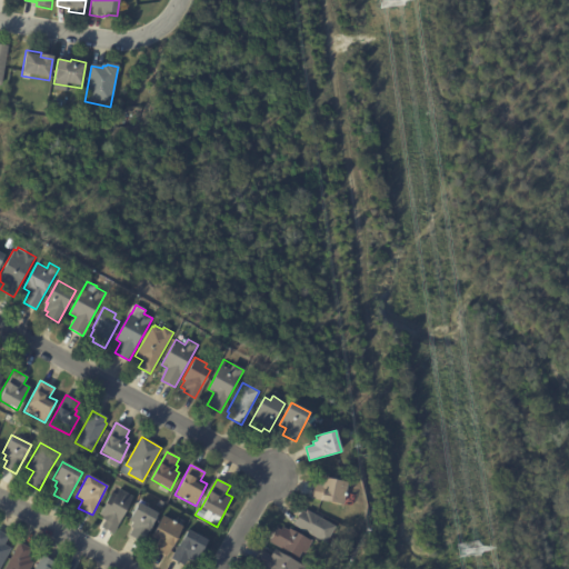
[(346,495),(343,505),(310,498),(313,485),(328,487),(329,479),(348,482),(346,495)]
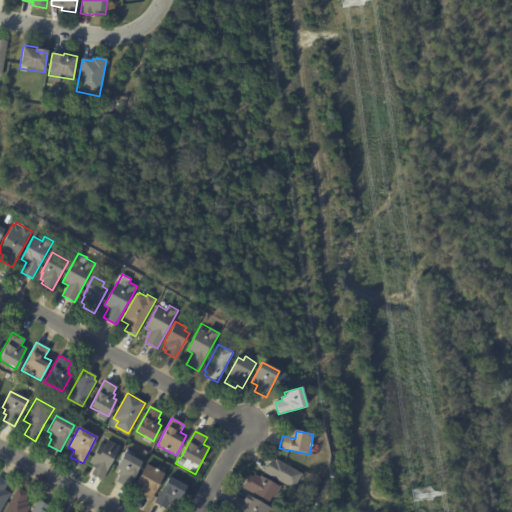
[(108,440),(120,447),(101,481),(91,475),(95,467),(89,464),(100,444),(104,446),(107,440),(108,440)]
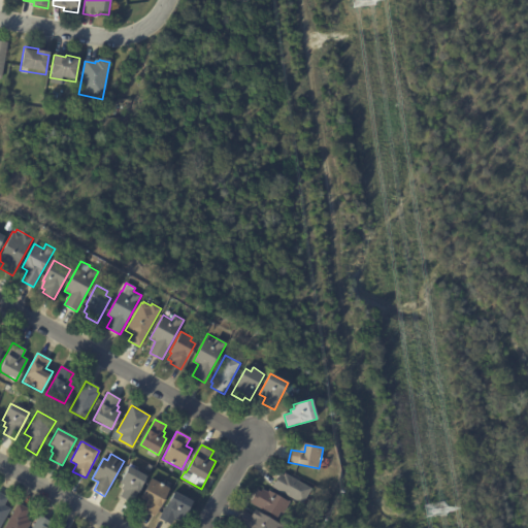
[(129,467),(145,476),(131,503),(120,497),(123,491),(121,489),(123,486),(120,484),(128,467),(129,467)]
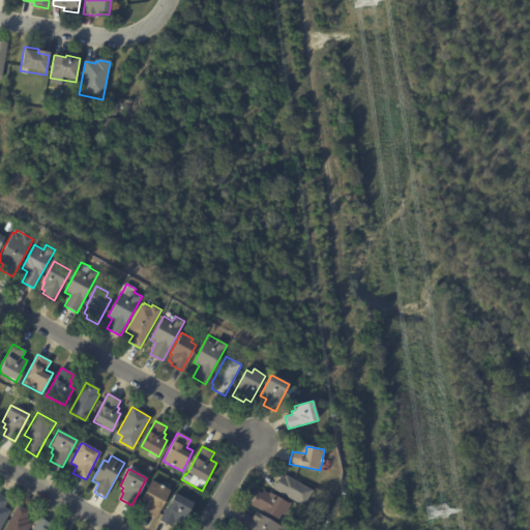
[(295,481),(313,491),(303,506),(273,489),(281,475),(285,477),(286,476),(295,481)]
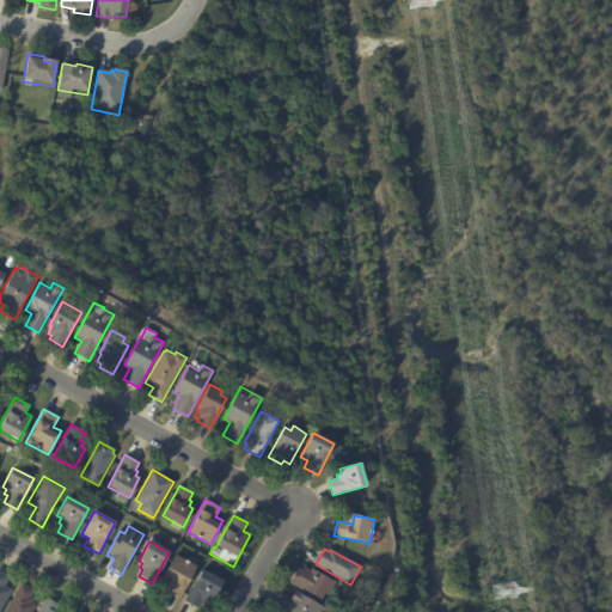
[(189,563),(196,567),(179,599),(165,592),(171,582),(164,577),(175,555),(189,563)]
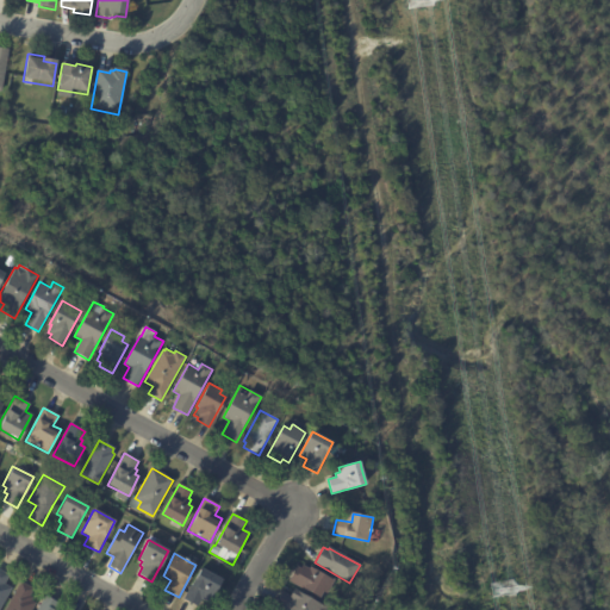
[(288,582),(297,566),(302,568),(304,564),(334,580),(323,601),(288,582)]
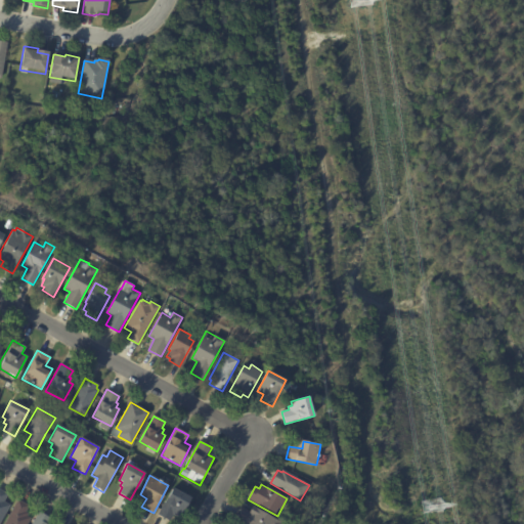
[(184,495),(190,498),(179,518),(173,515),(170,521),(158,514),(173,488),(184,495)]
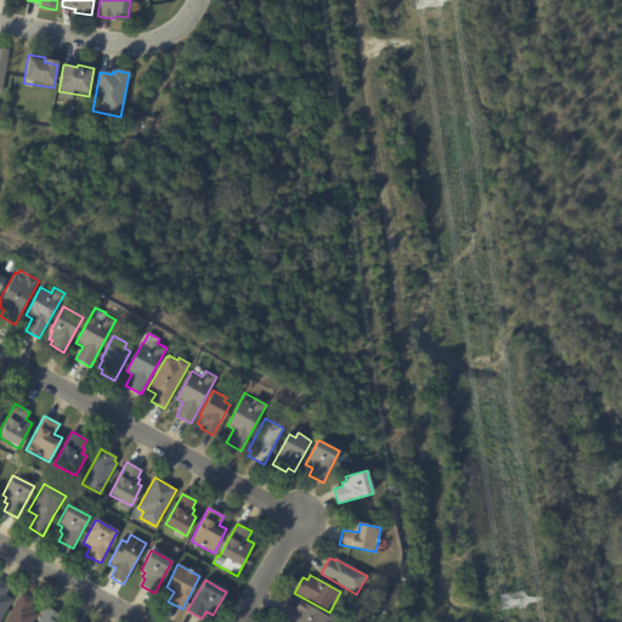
[(0,621),(0,582),(9,587),(4,595),(12,600),(0,621)]
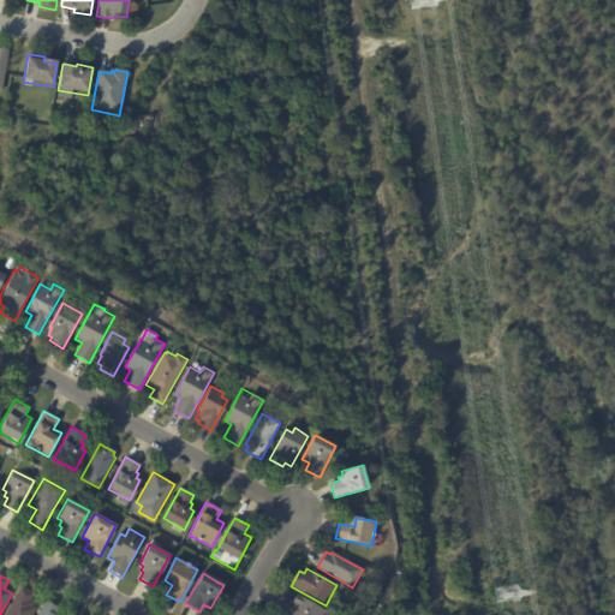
[(23,587),(34,593),(29,601),(33,603),(30,605),(35,608),(30,614),(4,614),(21,586),(23,587)]
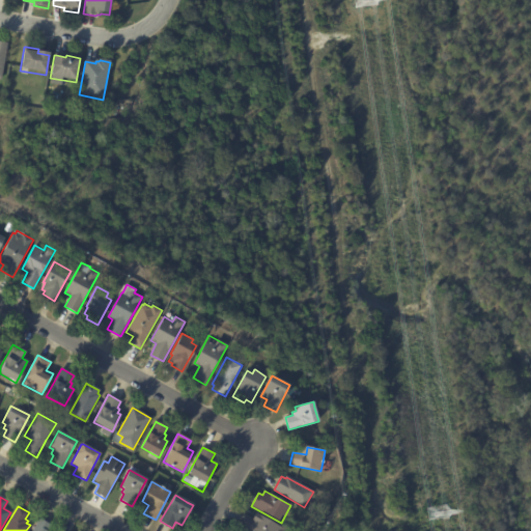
[(284,530),(246,530),(240,527),(247,514),(253,519),(256,513),(285,530),(284,530)]
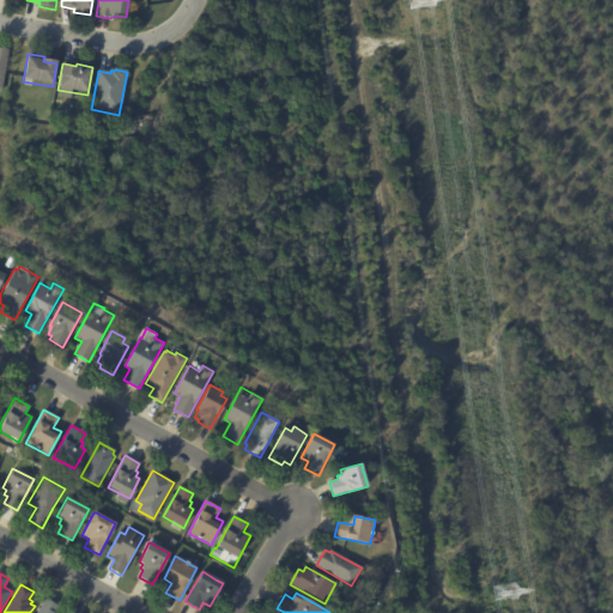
[(47,600),(58,606),(54,612),(37,612),(46,599),(47,600)]
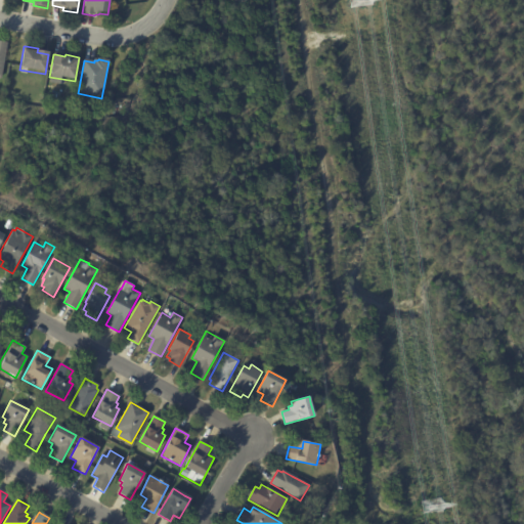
All buildings are outlined.
